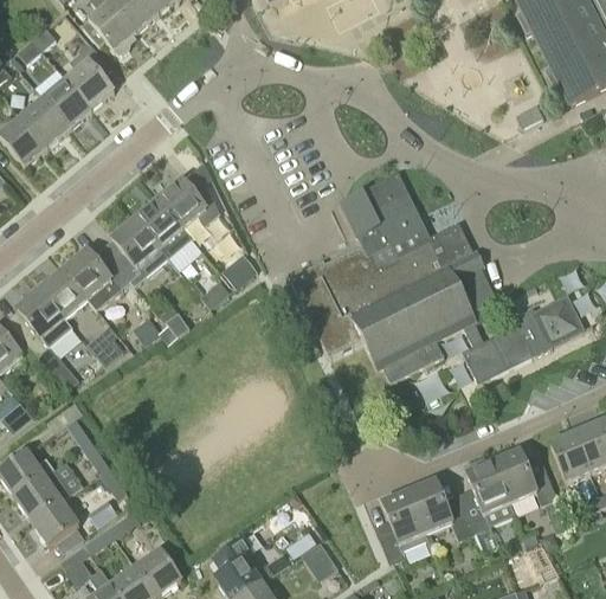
[(110,4),(111,2),(109,0),(89,0),(100,13),(82,27),(97,46),(104,40),(113,51),(117,55),(122,56),(130,49),(130,45),(127,40),(135,33),(110,4)]
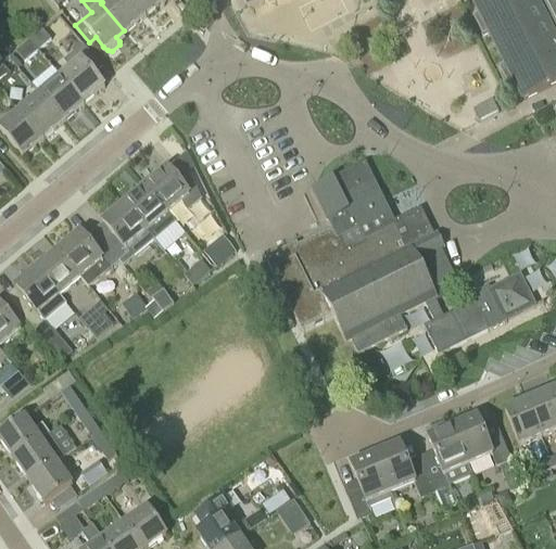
[(146,12),(135,0),(104,0),(102,2),(101,3),(124,30),(146,12)]
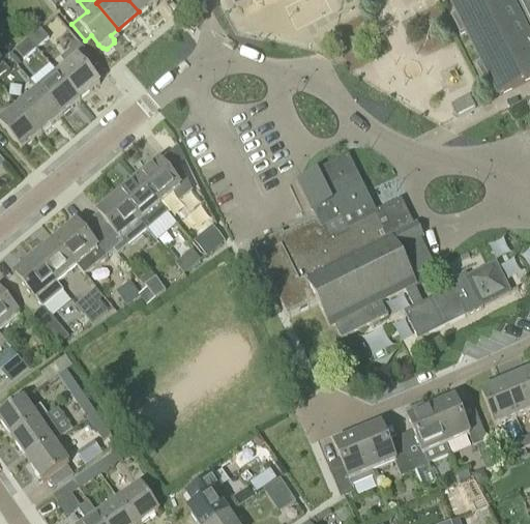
[(128,0),(139,11),(152,0),(128,0)]
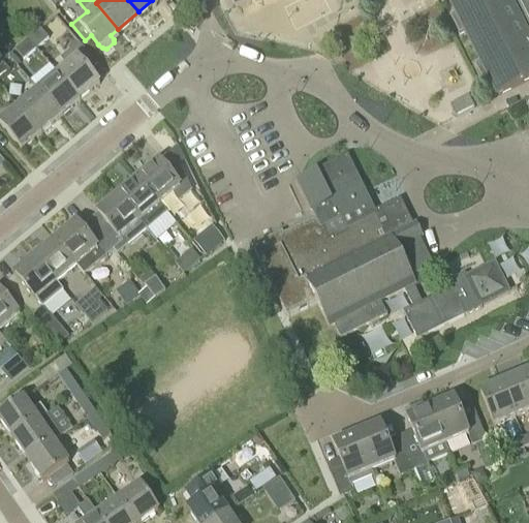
[(450,0),(456,8),(448,11),(459,31),(465,27),(480,57),(473,60),(483,79),(490,75),(498,91),(528,74),(528,0),(450,0)]
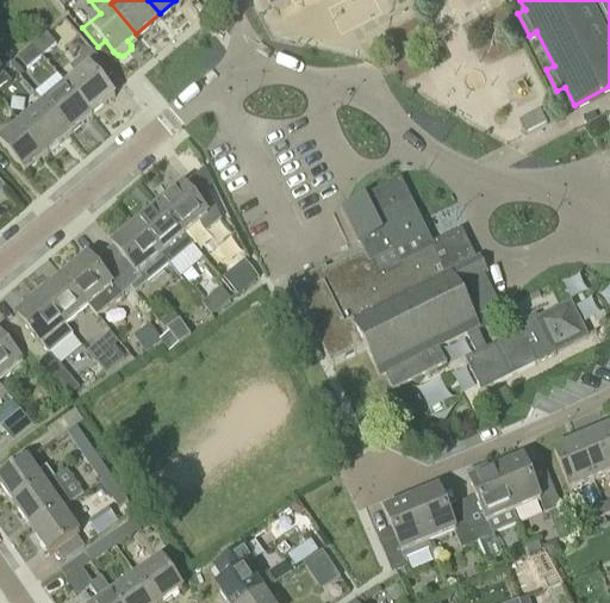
[(32,39),(42,51),(55,39),(47,29),(32,39)]
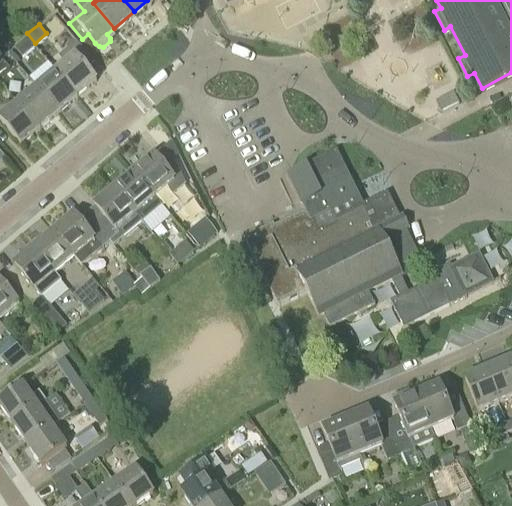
[(35,43),(27,33),(14,45),(22,54),(35,43)]
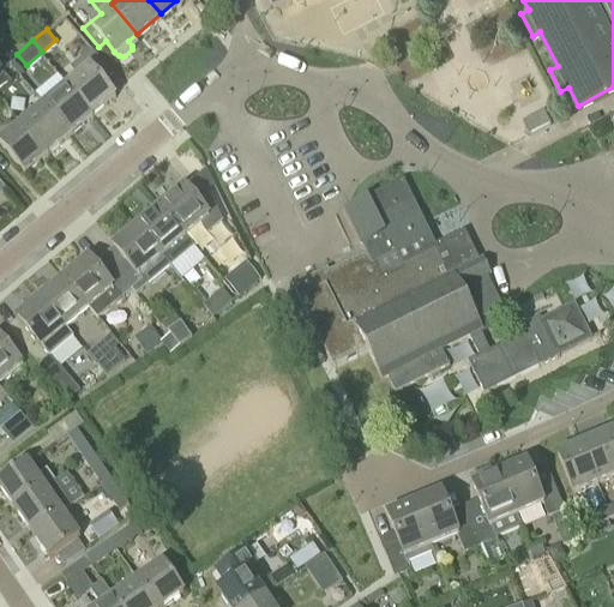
[(67,82),(94,113),(116,94),(90,62),(100,54),(91,44),(70,64),(78,73),(67,82)]
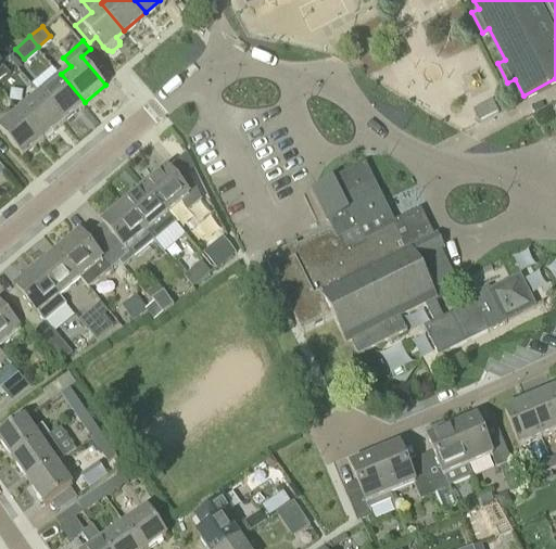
[(0,61),(0,78),(10,71),(1,60),(0,61)]
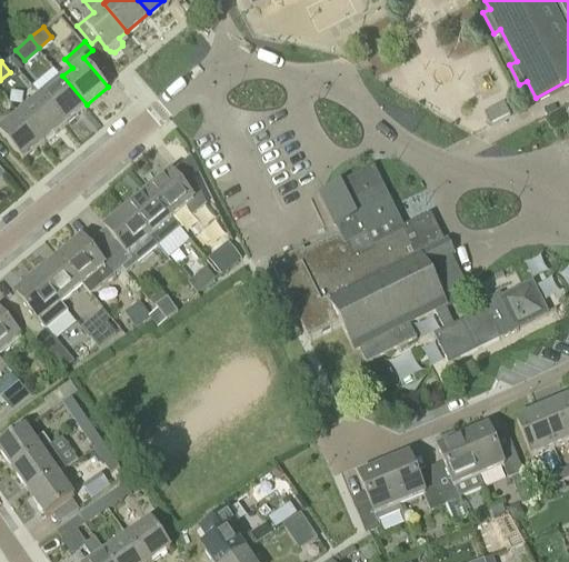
[(41,93),(67,122),(87,104),(62,76),(41,93)]
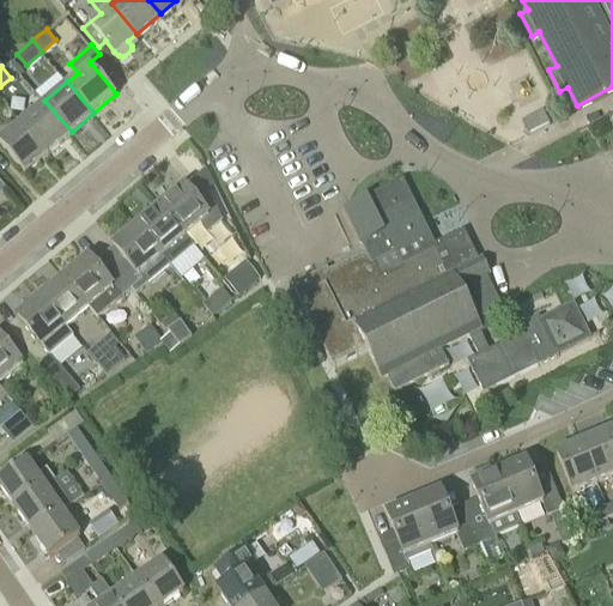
[(72,132),(44,101),(22,120),(48,151),(72,132)]
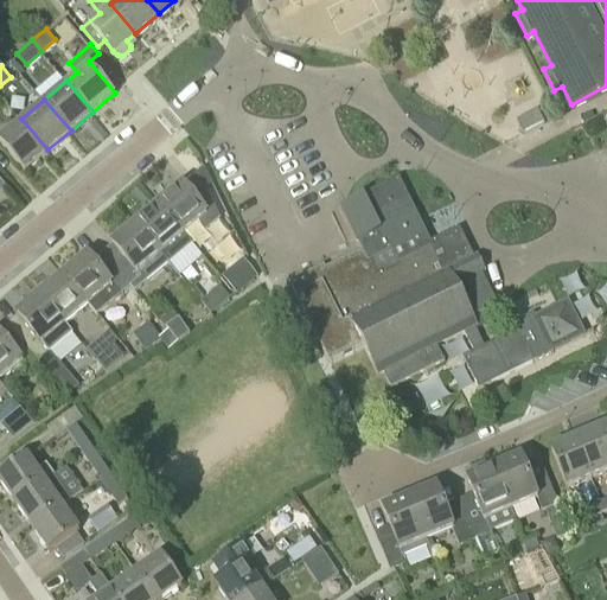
[(544,119),(537,106),(516,116),(523,129),(544,119)]
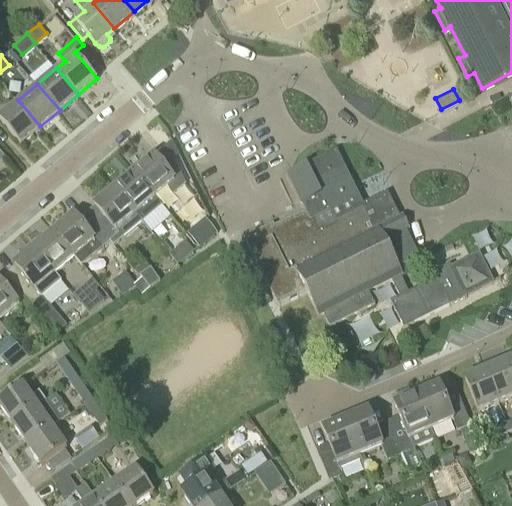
[(40,126),(18,100),(0,114),(0,117),(21,142),(40,126)]
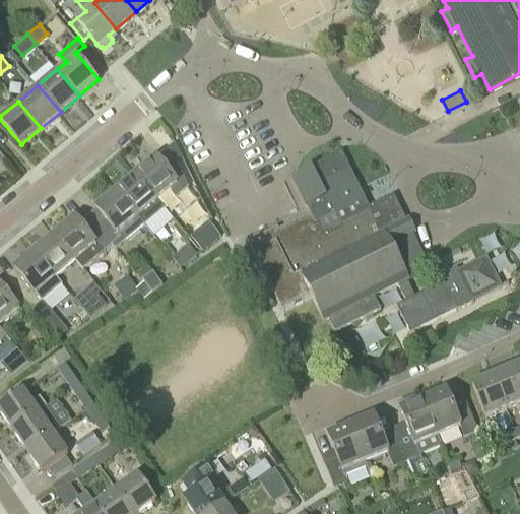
[(155,155),(154,154),(135,172),(156,197),(157,196),(165,205),(166,206),(177,197),(175,194),(188,183),(179,165),(166,147),(155,155)]
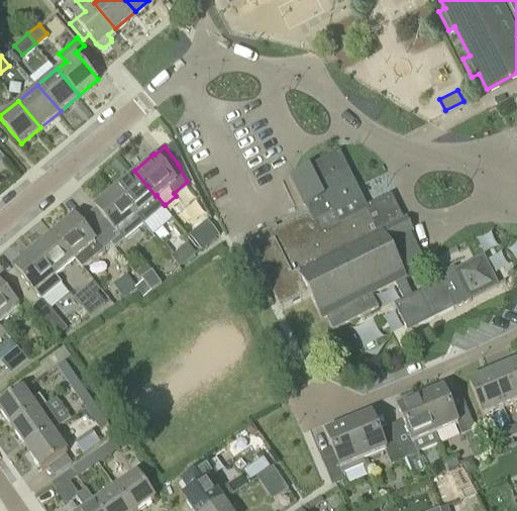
[(439,278),(412,291),(400,267),(423,256),(391,191),(367,203),(339,148),(288,174),(307,211),(248,240),(282,307),(310,293),(321,314),(326,312),(333,325),(378,303),(371,289),(394,278),(403,296),(394,301),(407,328),(454,305),(441,278),(440,279),(439,278)]
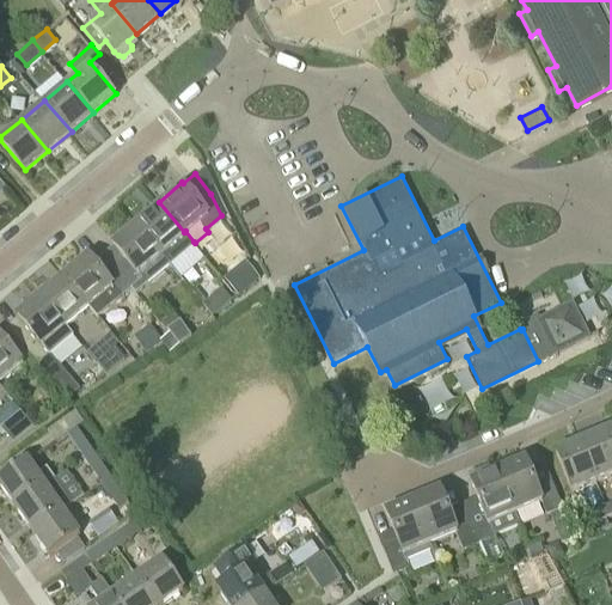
[(171,261),(194,242),(185,231),(184,232),(159,202),(135,221),(160,251),(170,262),(171,261)]
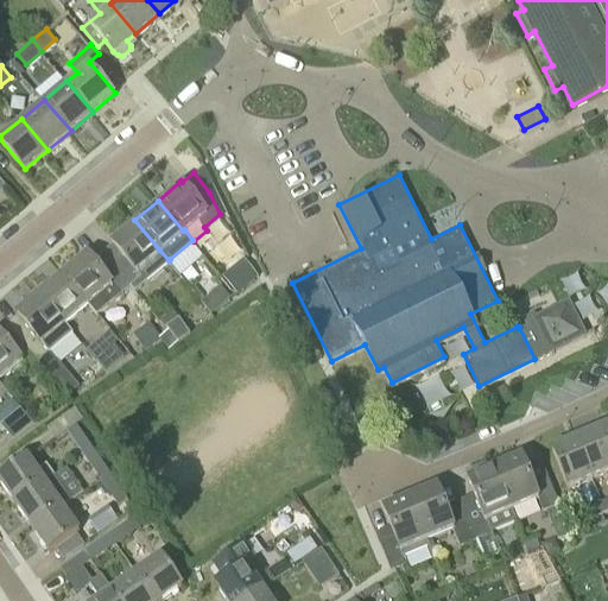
[(159,250),(134,220),(111,239),(112,241),(102,250),(130,283),(134,288),(169,260),(159,250)]
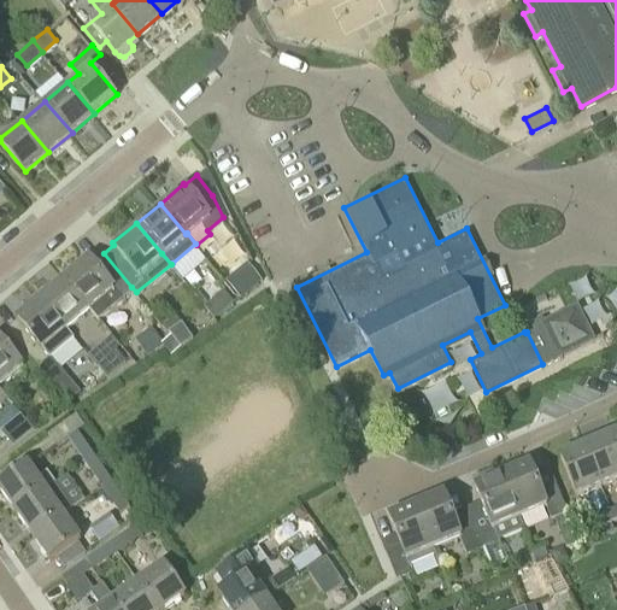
[(93,262),(87,254),(63,275),(88,305),(89,305),(98,316),(131,287),(104,253),(93,262)]
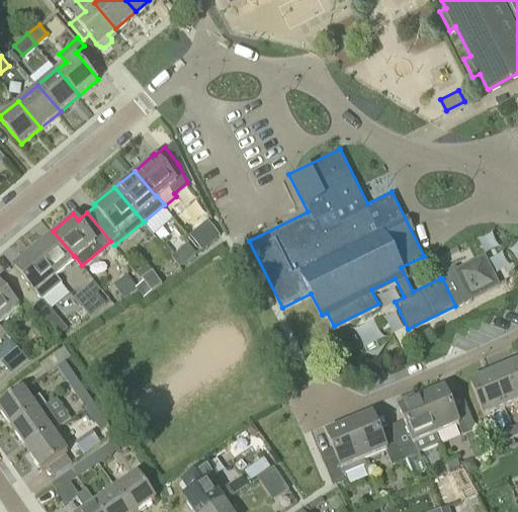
[(189,232),(200,245),(217,231),(206,219),(189,232)]
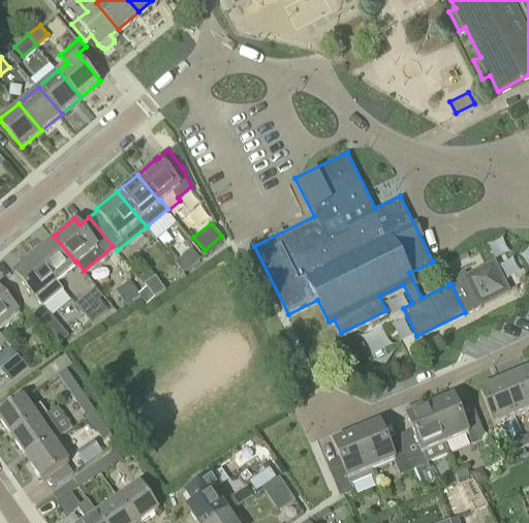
[(489,238),(494,250),(508,244),(502,231),(489,238)]
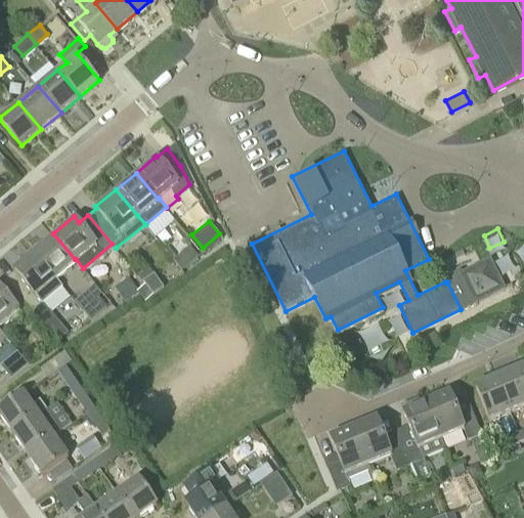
[(55,275),(75,259),(53,233),(34,251),(55,275)]
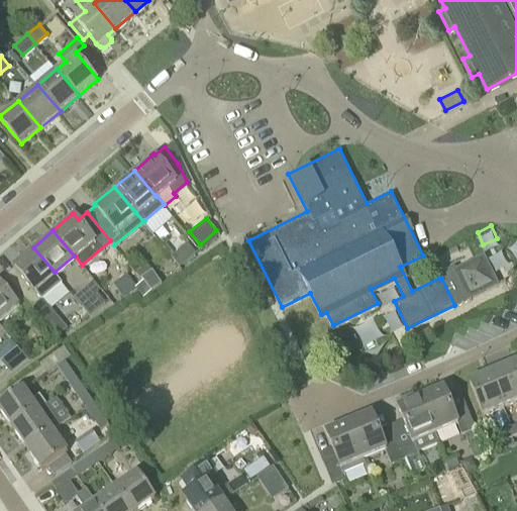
[(179,263),(195,249),(186,240),(170,253),(179,263)]
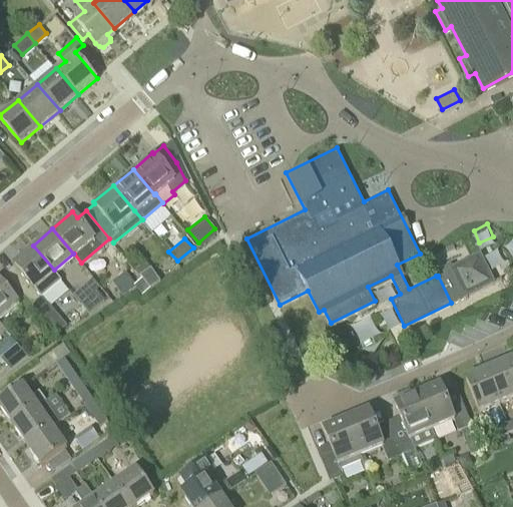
[(500,244),(488,248),(493,264),(505,259),(500,244)]
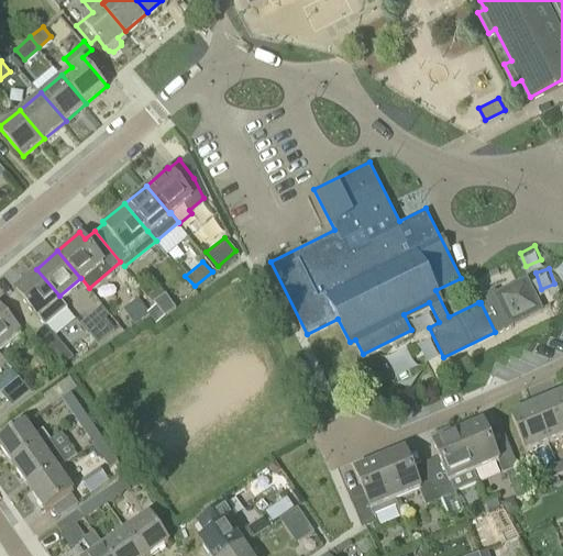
[(59,296),(36,269),(13,288),(15,289),(6,298),(26,322),(28,323),(29,322),(35,330),(66,304),(59,296)]
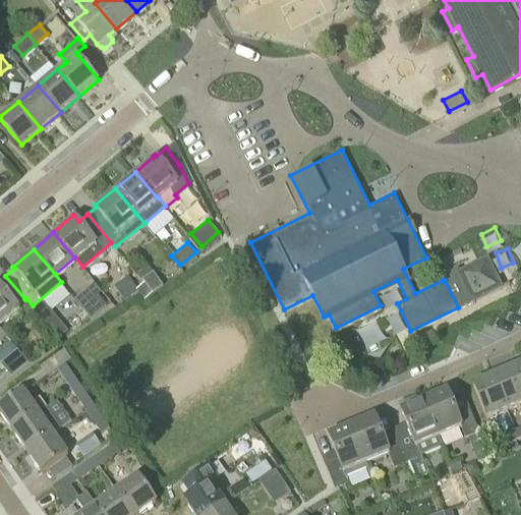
[(444,281),(445,280),(458,307),(474,299),(473,298),(501,284),(486,254),(458,269),(457,266),(441,274),(443,280),(444,281)]
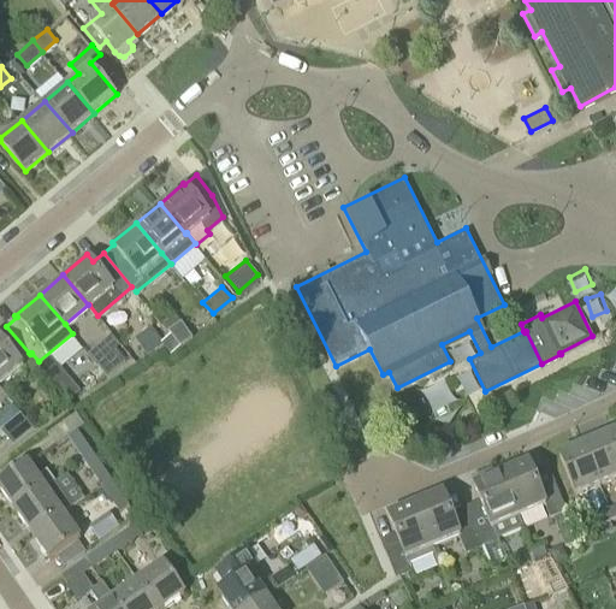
[(176,311),(163,319),(171,332),(170,332),(179,344),(193,336),(176,311)]
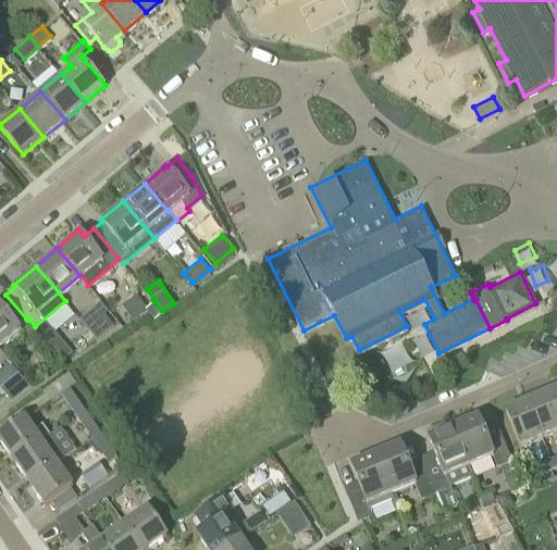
[(0,342),(27,320),(26,319),(5,295),(0,298),(0,342)]
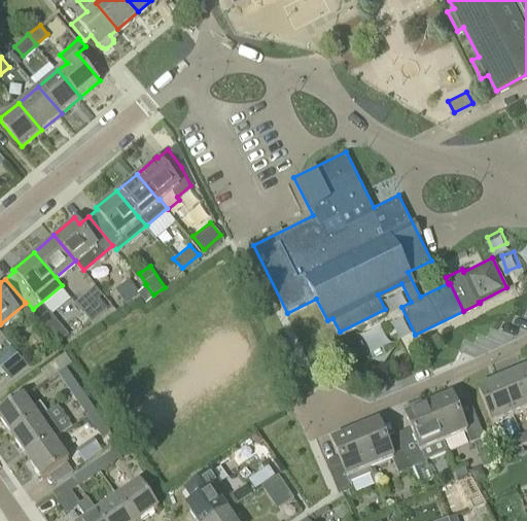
[(126,303),(140,293),(138,289),(131,279),(116,288),(126,303)]
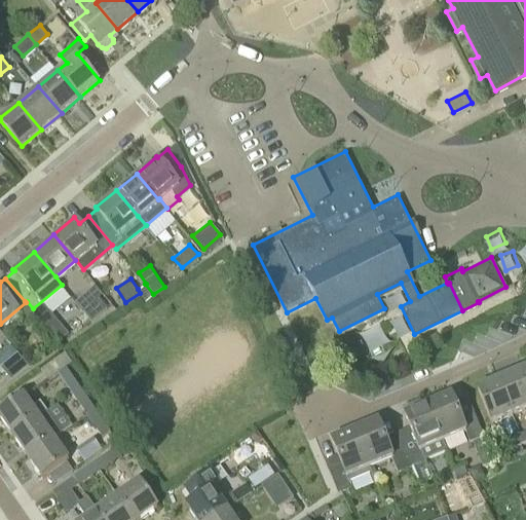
[(140,293),(145,300),(153,294),(145,284),(138,289),(140,293)]
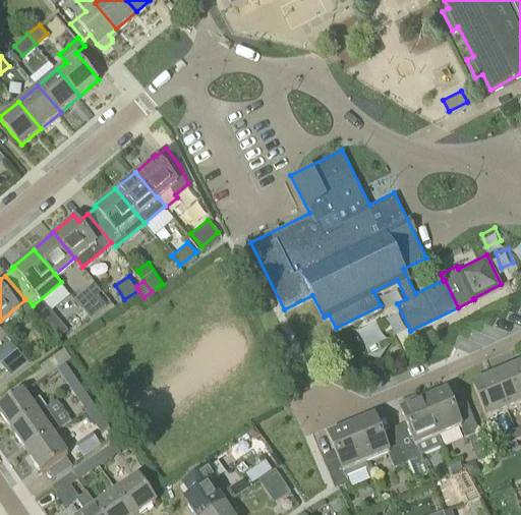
[(98,292),(81,305),(90,315),(106,301),(98,292)]
